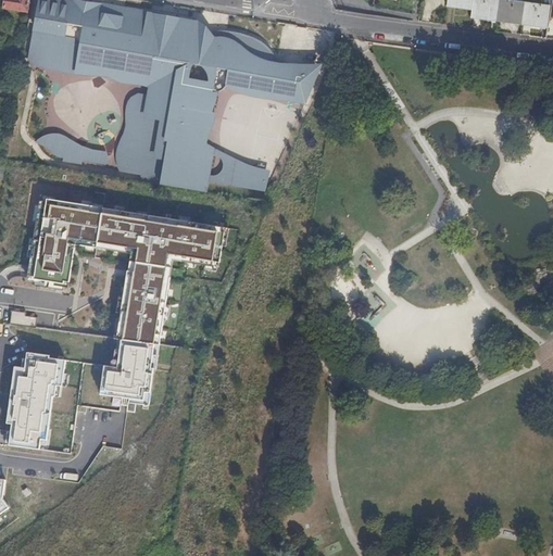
[(1,0),(0,8),(24,12),(25,0),(1,0)]
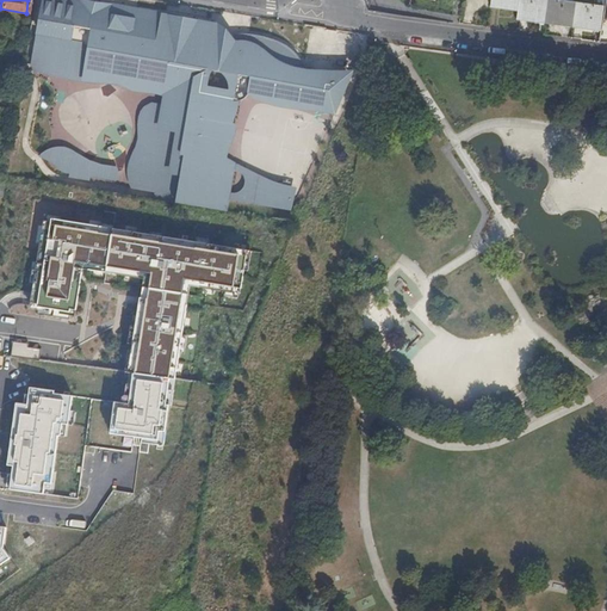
[(100,0),(38,0),(30,73),(163,91),(162,104),(137,102),(127,190),(172,196),(172,203),(225,210),(227,201),(291,209),(296,178),(234,170),(243,102),(336,113),(338,102),(345,103),(350,69),(296,63),(298,42),(242,35),(245,18),(100,0)]
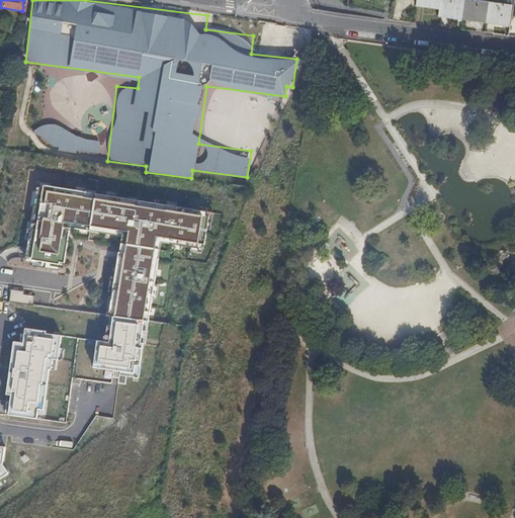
[(414,0),(414,6),(437,9),(438,0),(414,0)]
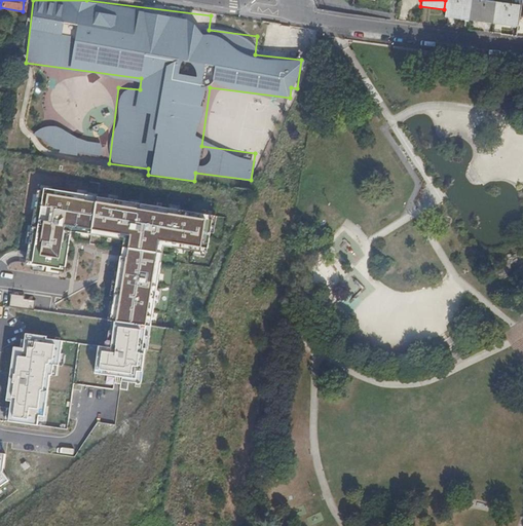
[(445,0),(444,9),(443,16),(467,20),(469,0),(445,0)]
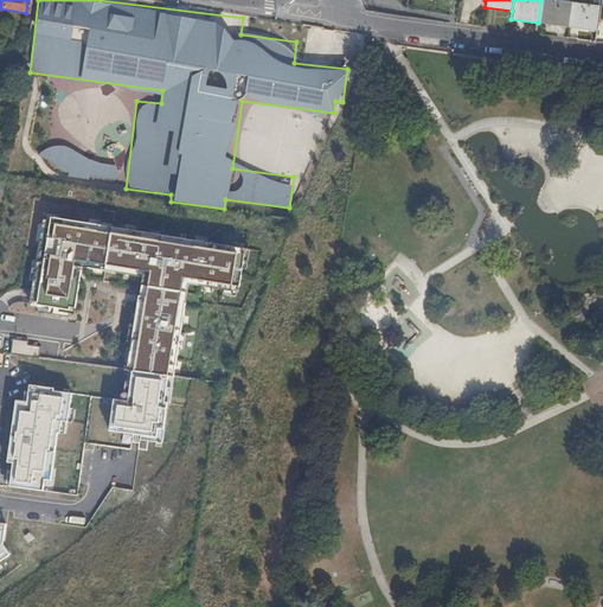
[(544,0),(540,0),(538,23),(566,27),(569,4),(544,0)]
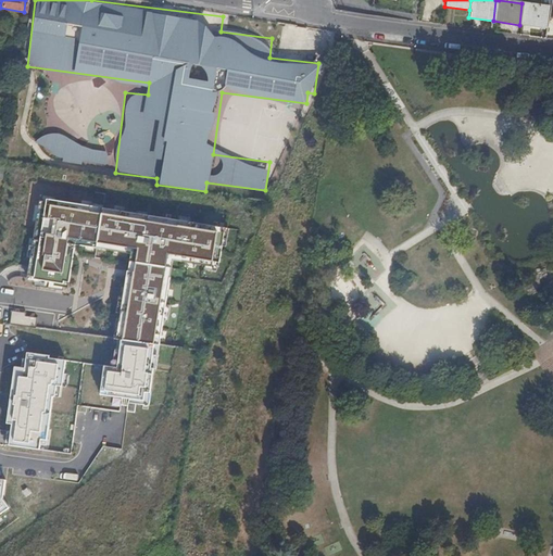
[(522,3),(519,25),(545,28),(549,7),(522,3)]
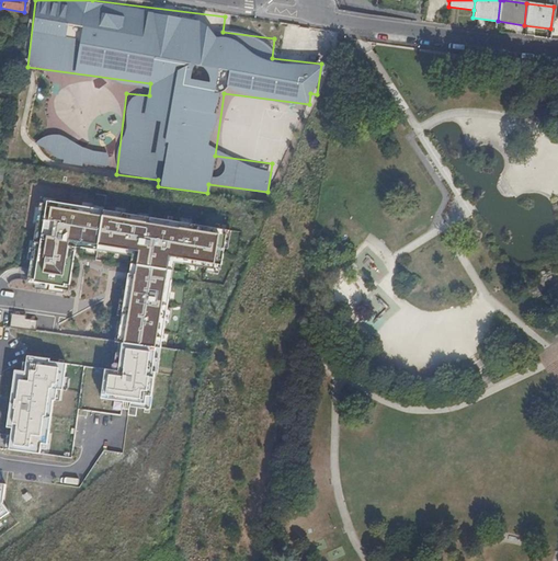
[(36,157),(105,167),(109,148),(40,137),(36,157)]
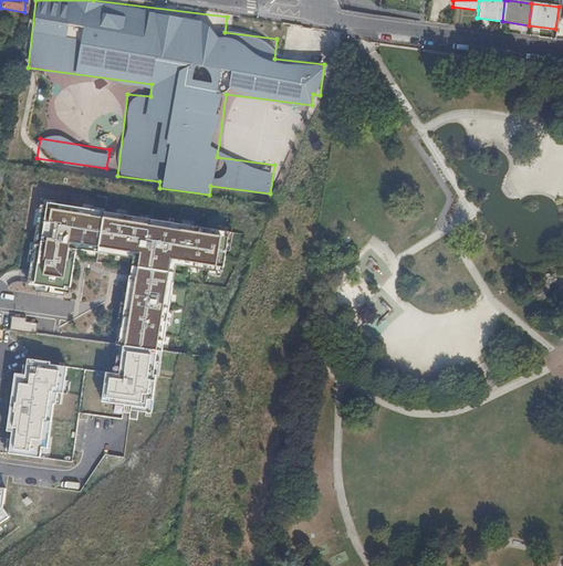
[(236,226),(48,195),(33,280),(71,286),(77,247),(136,255),(122,345),(160,350),(175,264),(228,273),(236,226)]
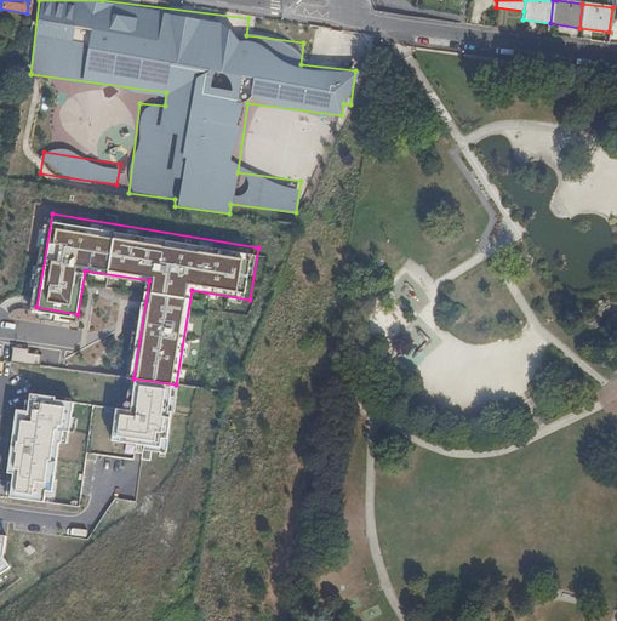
[(11,360),(35,362),(36,351),(12,349),(11,360)]
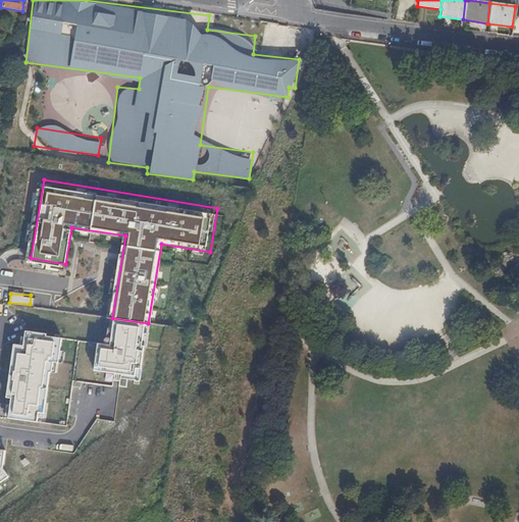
[(0,491),(16,480),(13,476),(22,470),(0,438),(0,491)]
